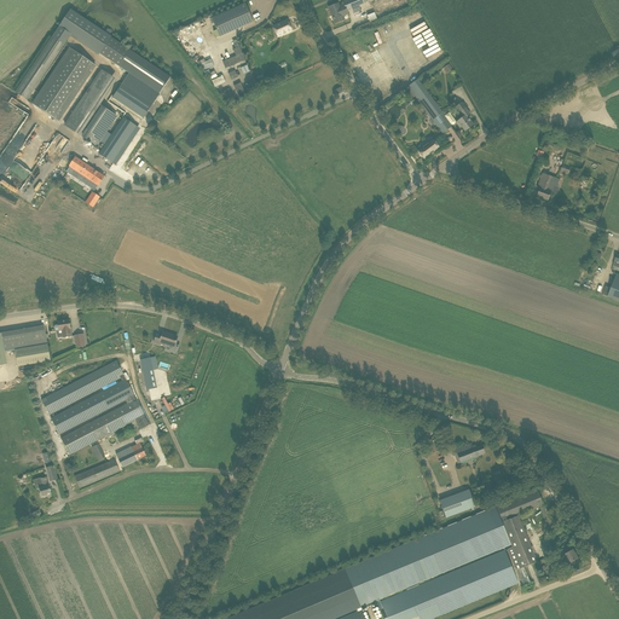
[(342,3),(343,6),(345,6),(346,11),(364,4),(362,0),(348,0),(343,3),(342,3)]
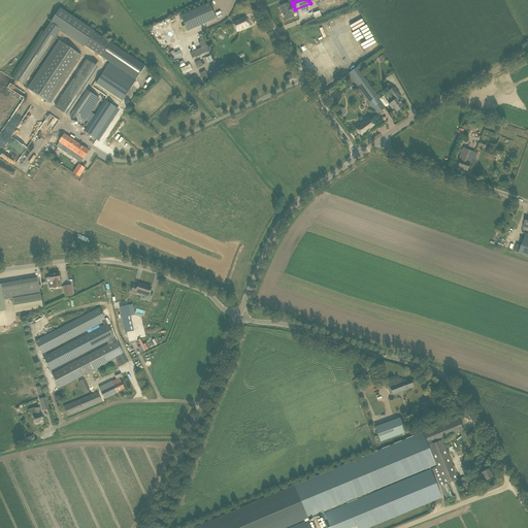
[(180,15),(188,32),(217,19),(209,3),(180,15)]
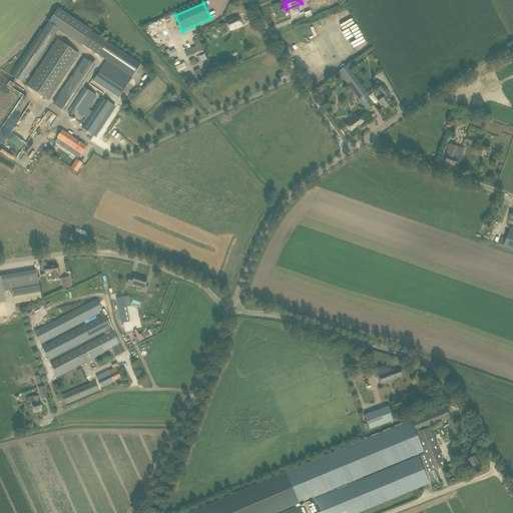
[(286,17),(289,15),(289,14),(288,12),(289,12),(287,9),(286,5),(285,5),(282,6),(280,3),(273,6),(278,20),(286,17)]
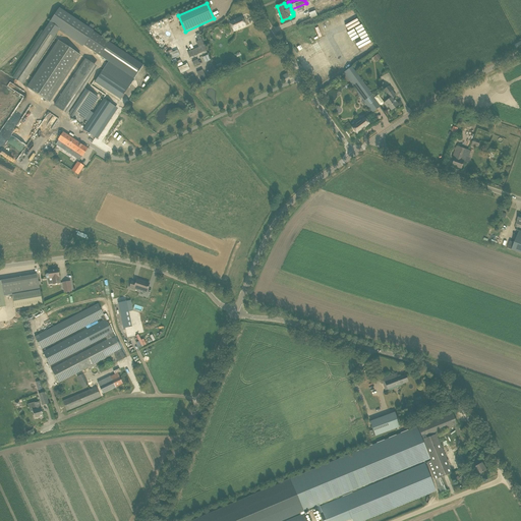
[(50,22),(83,45),(93,32),(59,8),(50,22)]
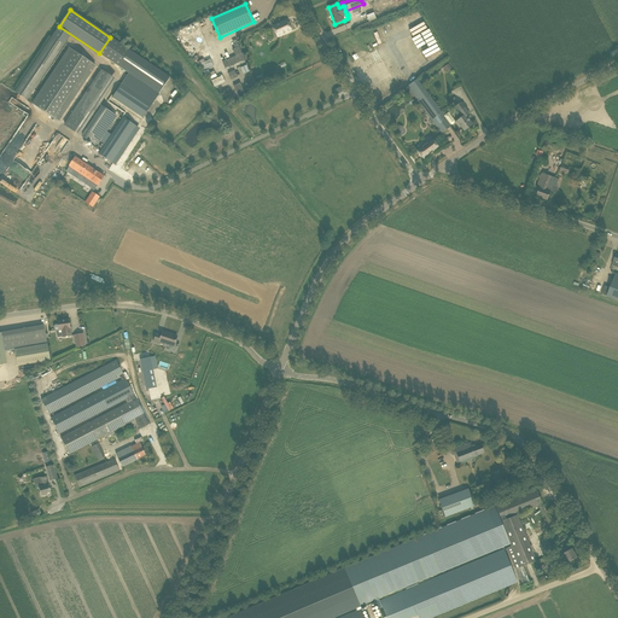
[(286,21),(273,27),(278,38),(291,31),(286,21)]
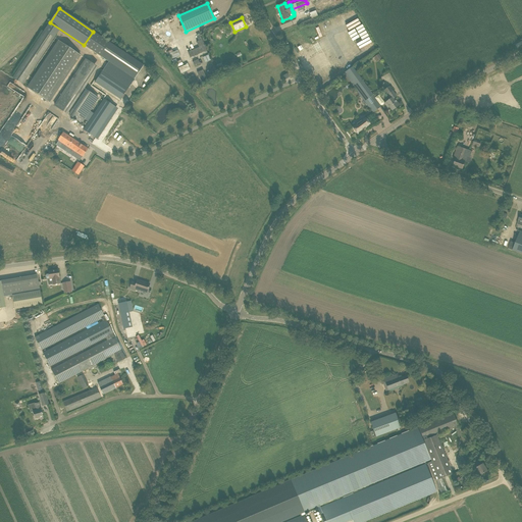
[(144,65),(110,43),(93,32),(84,45),(109,62),(135,80),(144,65)]
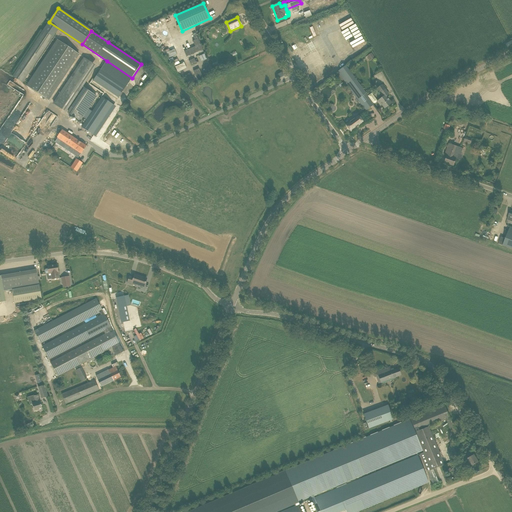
[(187,57),(197,52),(202,50),(197,39),(194,41),(192,41),(195,47),(184,51),(187,57)]
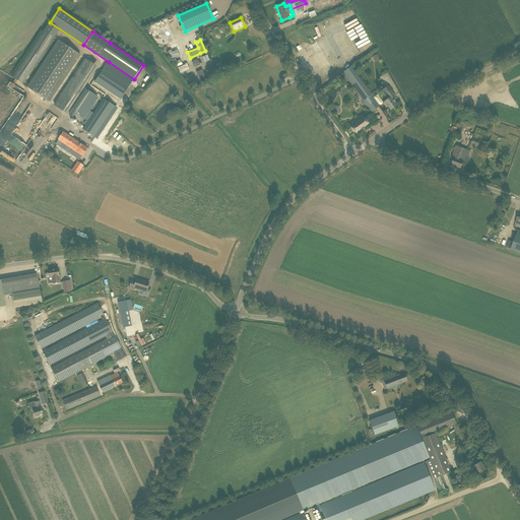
[(27,87),(49,102),(80,55),(59,41),(27,87)]
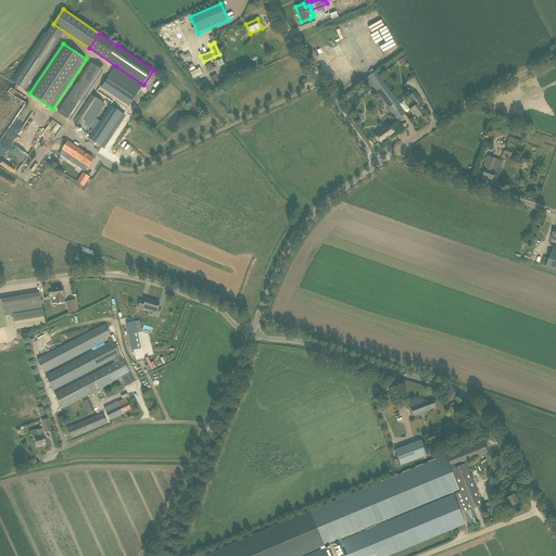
[(189,54),(179,59),(182,64),(192,60),(189,54)]
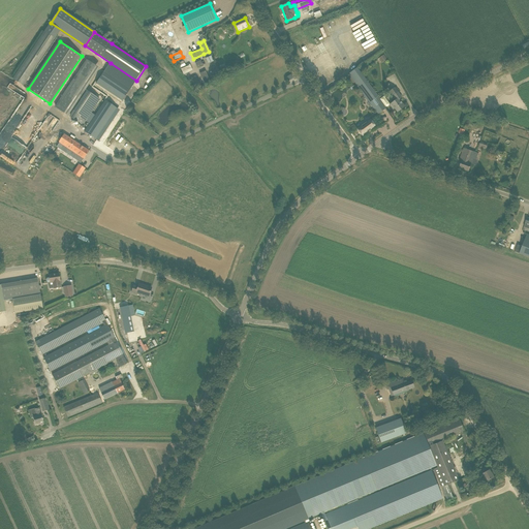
[(96,69),(84,61),(54,110),(67,117),(96,69)]
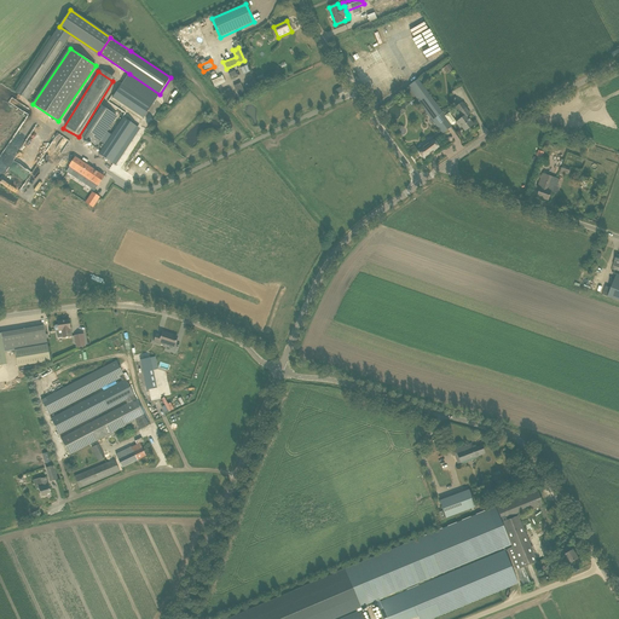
[(142,120),(160,94),(129,74),(111,99),(142,120)]
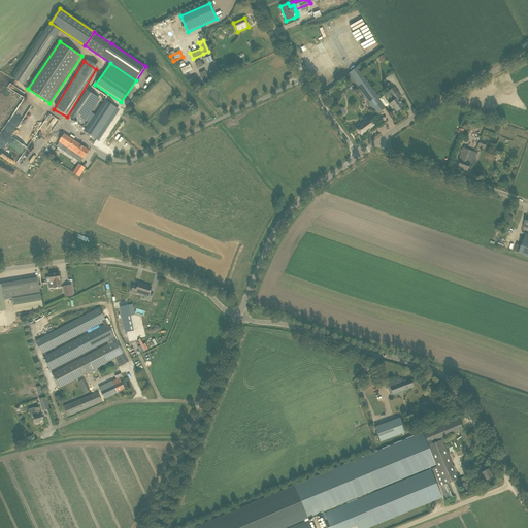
[(190,65),(180,70),(184,75),(193,71),(190,65)]
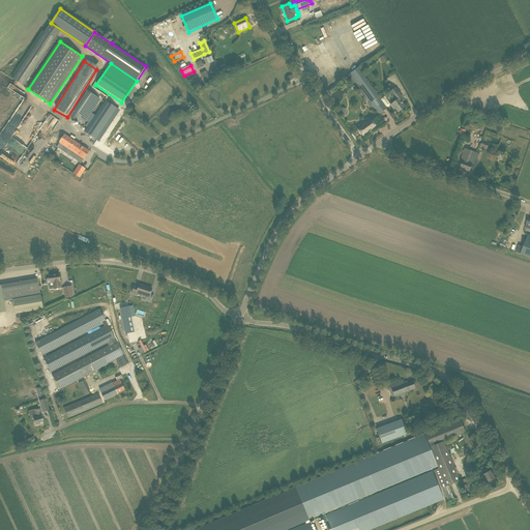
[(216,67),(210,69),(214,79),(221,77),(216,67)]
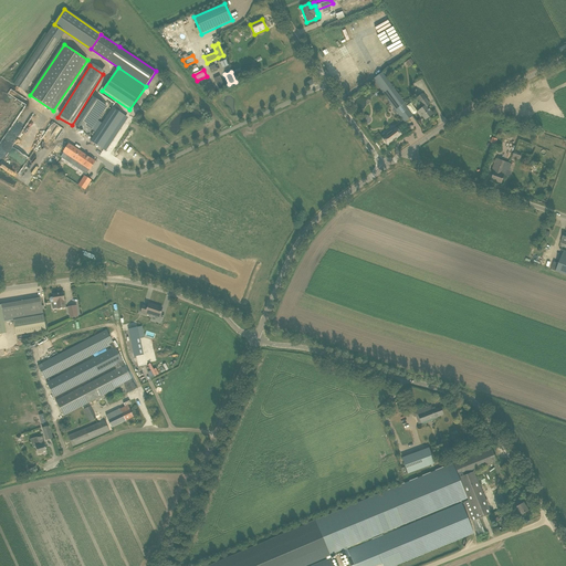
[(373,80),(386,96),(395,90),(383,73),(373,80)]
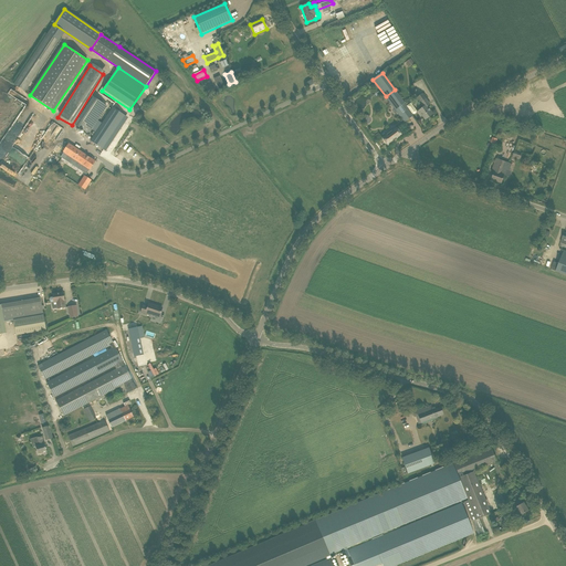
[(220,76),(213,79),(218,90),(224,86),(220,76)]
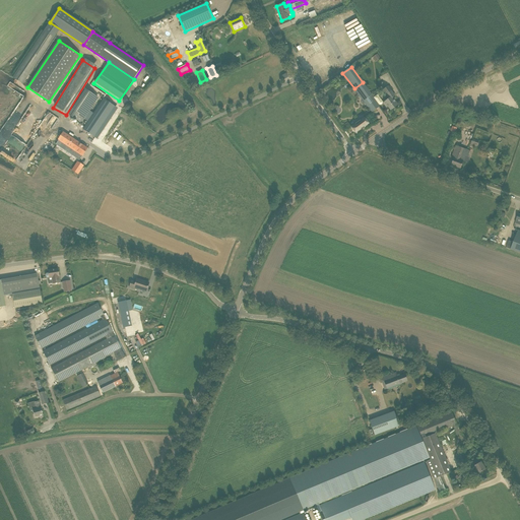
[(196,83),(192,75),(188,77),(191,85),(196,83)]
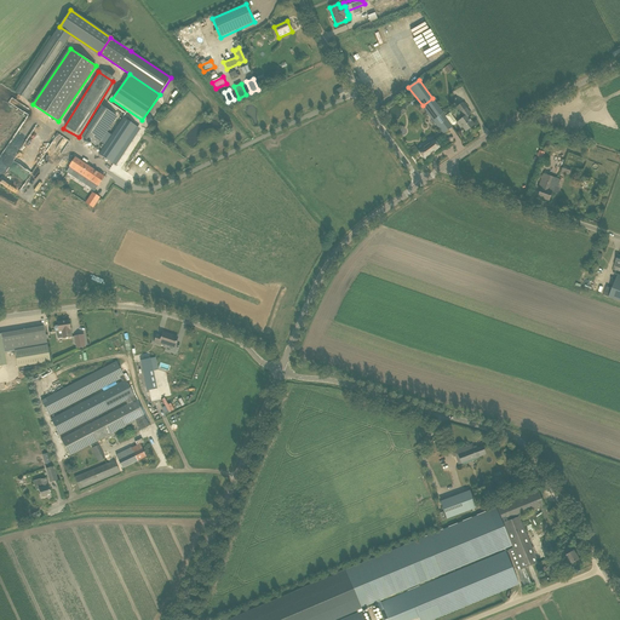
[(445,116),(432,98),(423,105),(443,135),(453,127),(452,125),(453,125),(454,125),(455,124),(457,122),(457,121),(451,113),(445,116)]
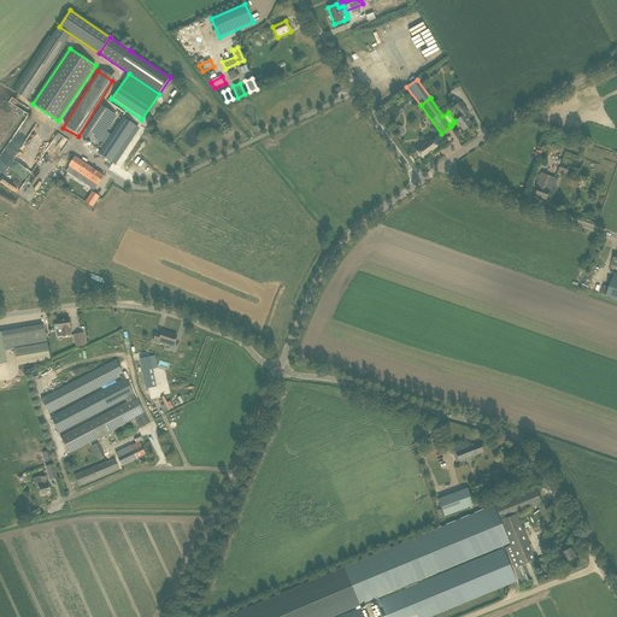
[(457,121),(464,131),(471,124),(465,116),(469,115),(460,103),(454,107),(462,117),(457,121)]
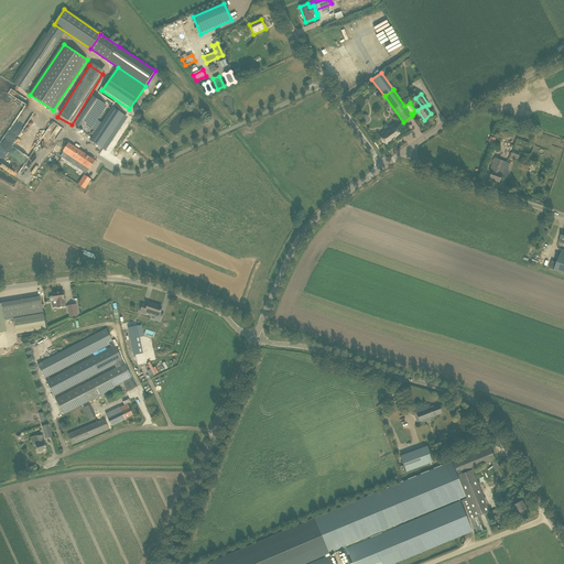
[(106,107),(93,98),(75,126),(88,134),(106,107)]
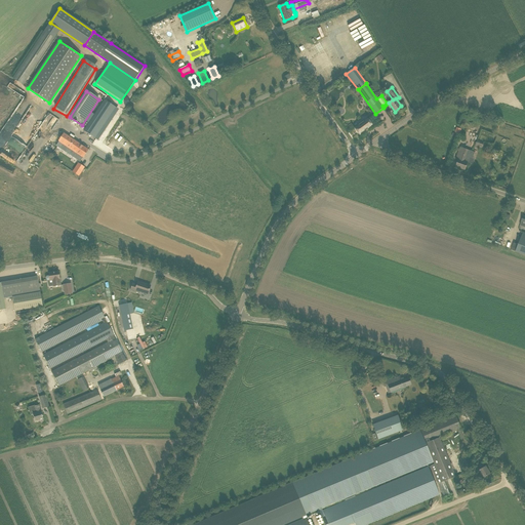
[(83,130),(90,135),(95,138),(117,108),(104,99),(83,130)]
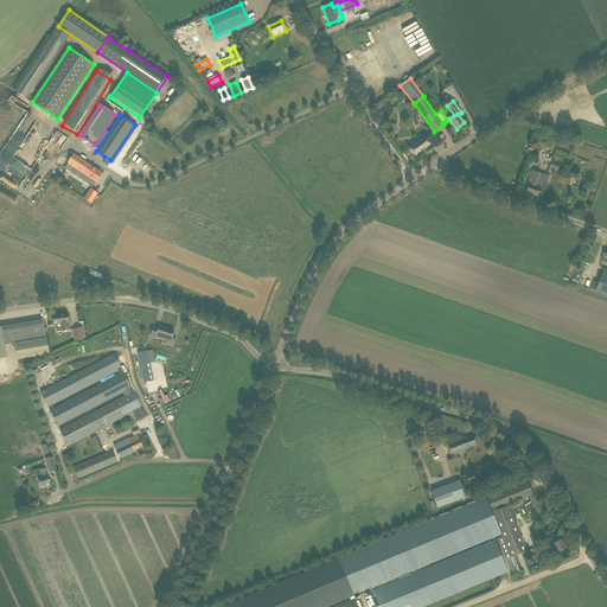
[(416,157),(432,146),(426,138),(410,148),(416,157)]
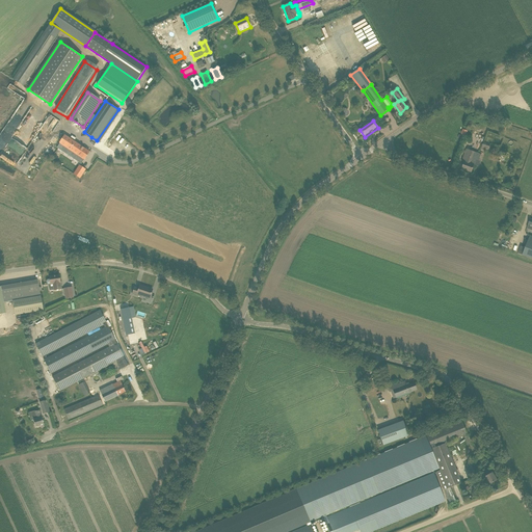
[(21,133),(19,137),(30,143),(32,139),(21,133)]
